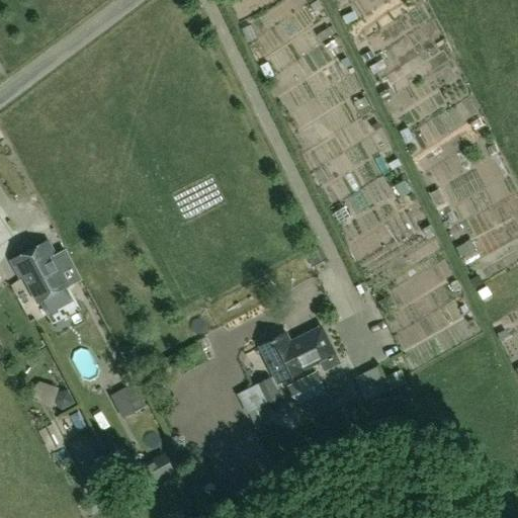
[(320,8),(316,2),(310,6),(313,12),(320,8)]
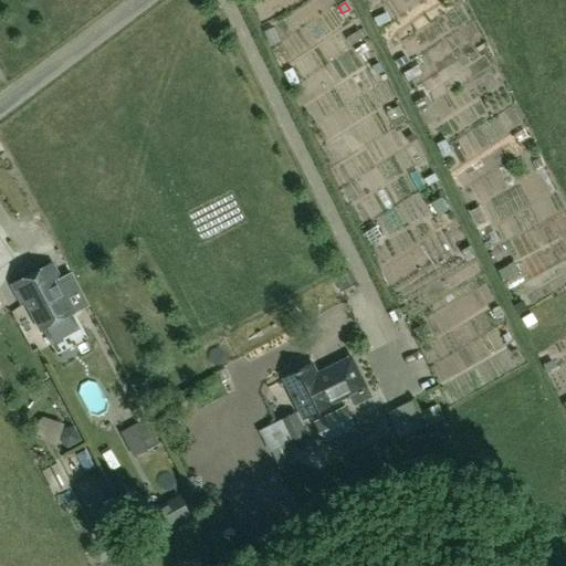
[(389,20),(386,13),(373,20),(376,27),(389,20)]
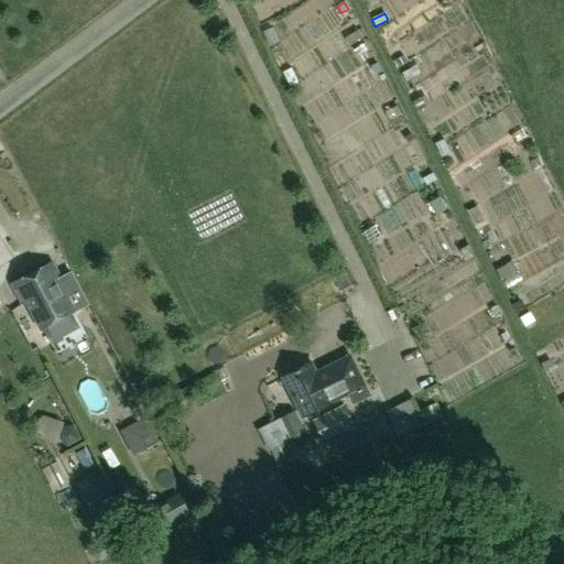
[(365,36),(360,30),(349,36),(354,43),(365,36)]
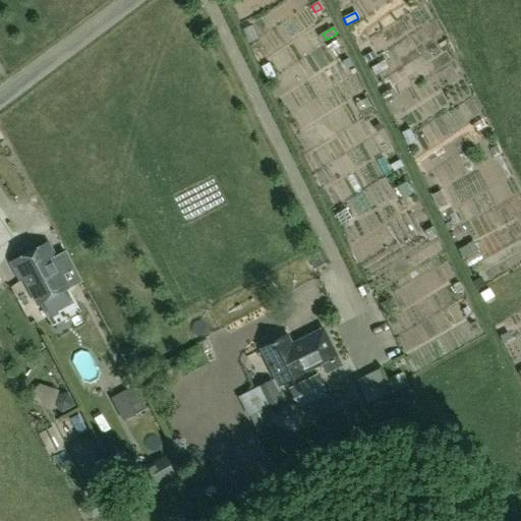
[(392,97),(389,90),(382,93),(385,100),(392,97)]
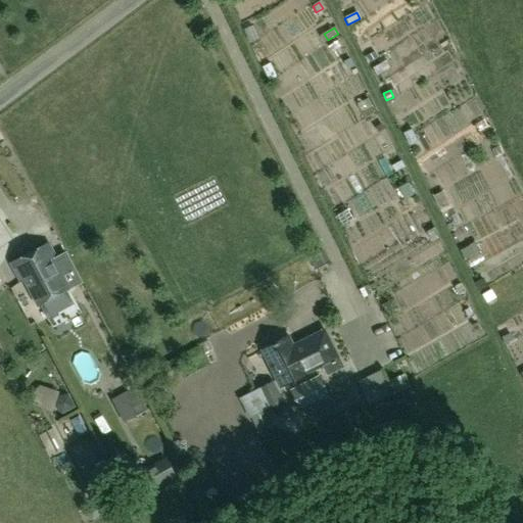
[(377,133),(384,130),(381,125),(375,129),(377,133)]
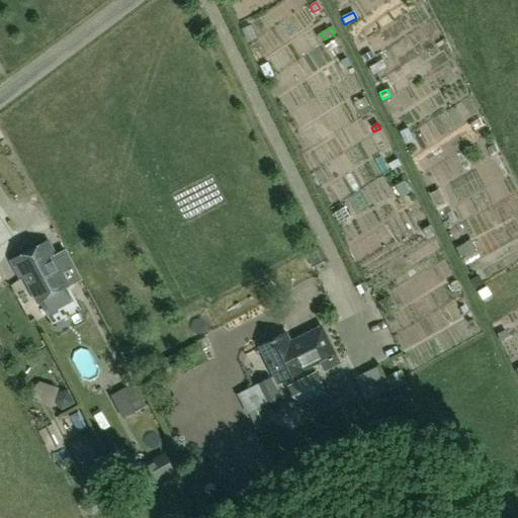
[(407,128),(398,134),(404,145),(413,141),(407,128)]
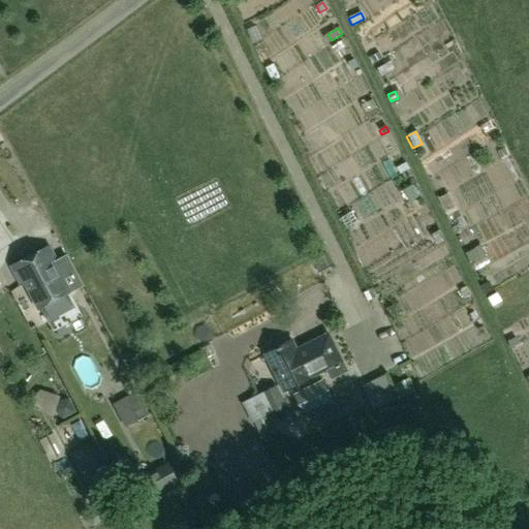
[(496,151),(501,160),(507,156),(502,147),(496,151)]
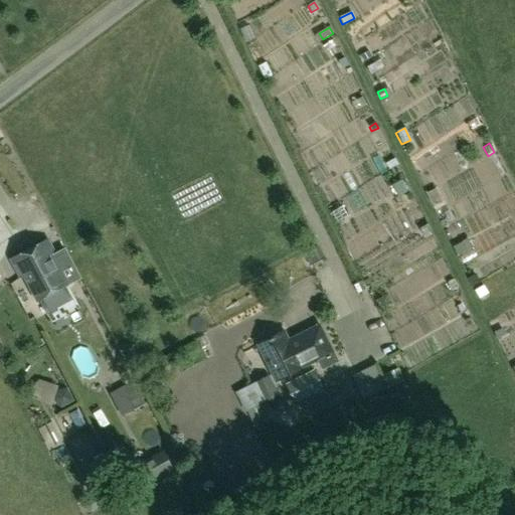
[(394,160),(386,165),(389,170),(397,165),(394,160)]
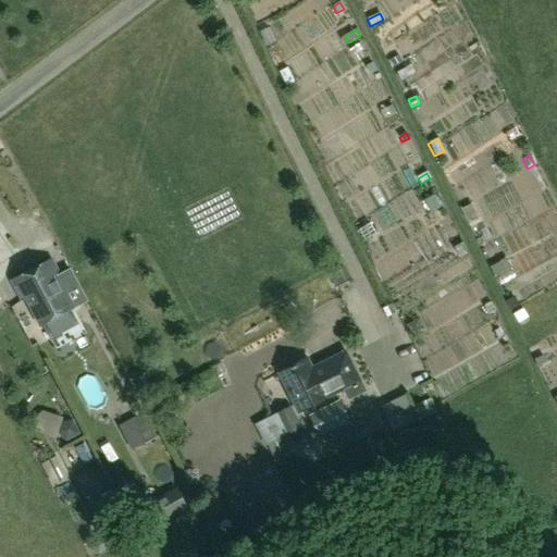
[(433,196),(424,201),(431,213),(440,208),(433,196)]
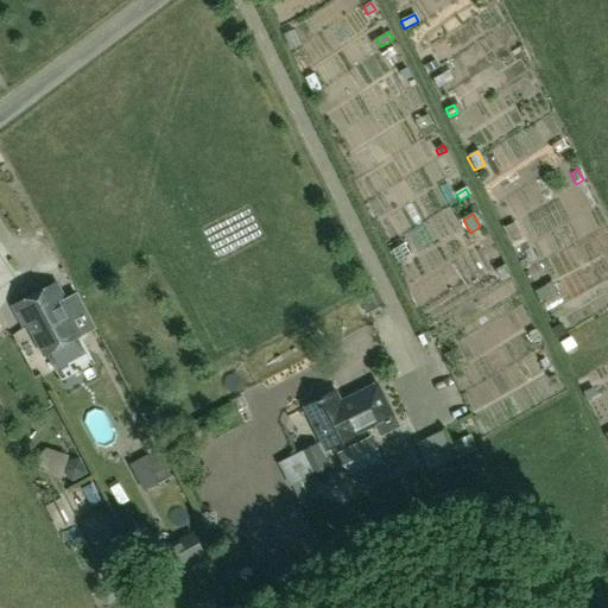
[(513,225),(502,229),(510,242),(519,238),(513,225)]
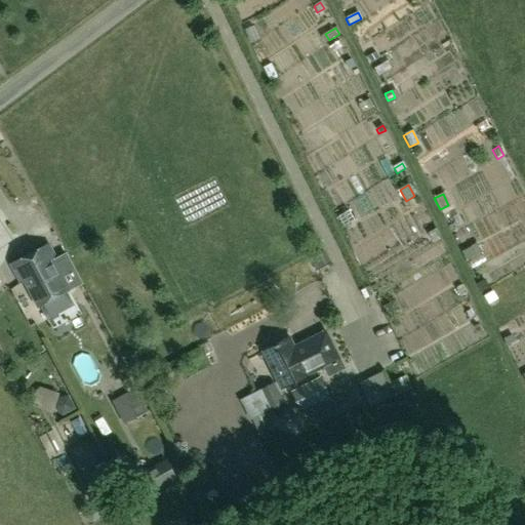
[(48,246),(10,267),(19,285),(23,283),(37,309),(38,308),(44,319),(73,304),(67,292),(69,291),(54,267),(57,265),(48,246)]
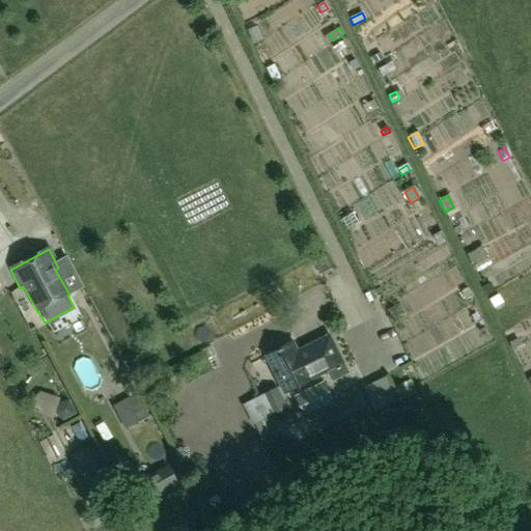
[(468,255),(472,263),(479,259),(476,251),(468,255)]
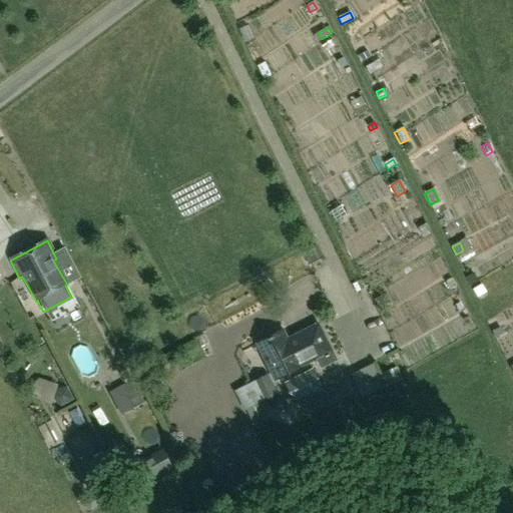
[(301,252),(307,265),(321,258),(315,245),(301,252)]
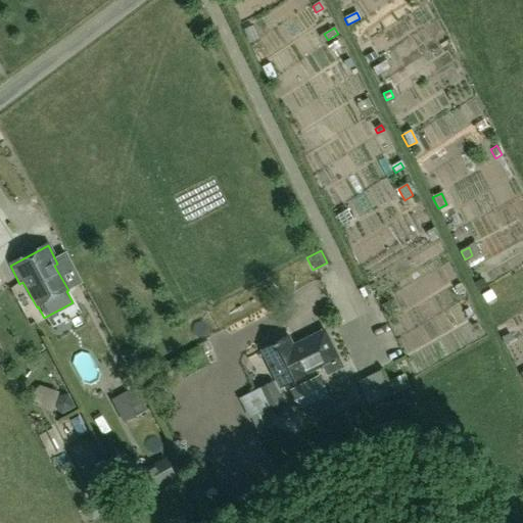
[(486,288),(482,280),(475,284),(479,291),(486,288)]
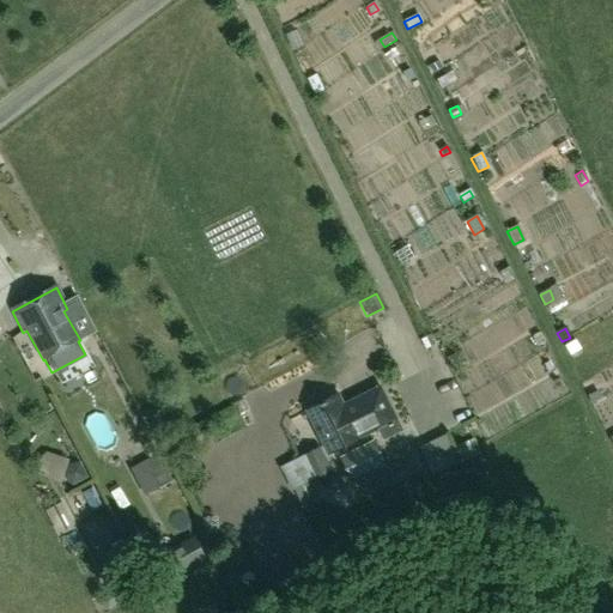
[(532,337),(536,346),(544,341),(539,333),(532,337)]
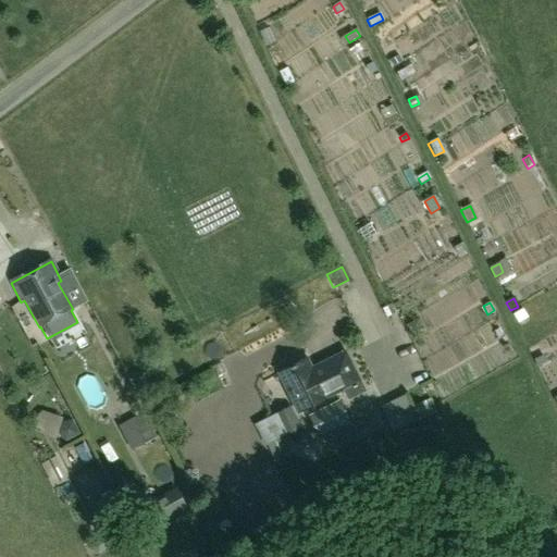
[(518,323),(527,318),(522,310),(514,316),(518,323)]
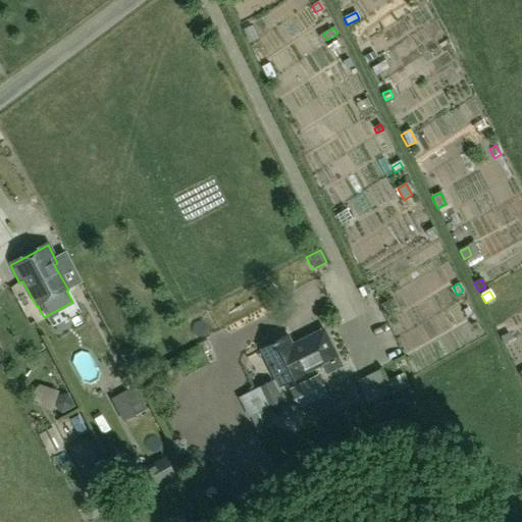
[(260,351),(278,387),(306,374),(306,373),(322,365),(326,374),(341,367),(323,330),(292,347),(288,337),(260,351)]
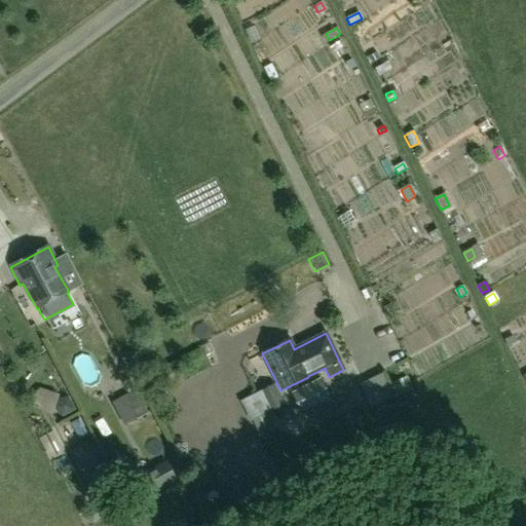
[(321,377),(291,391),(305,421),(335,406),(321,377)]
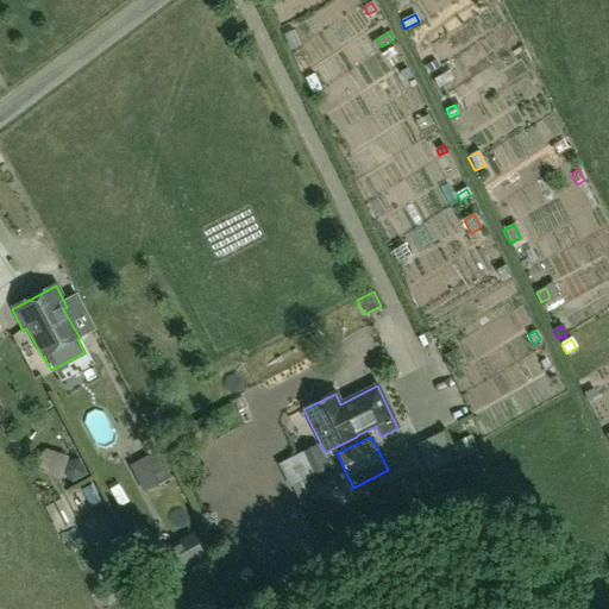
[(297,498),(336,479),(316,443),(300,451),(313,476),(292,487),(297,498)]
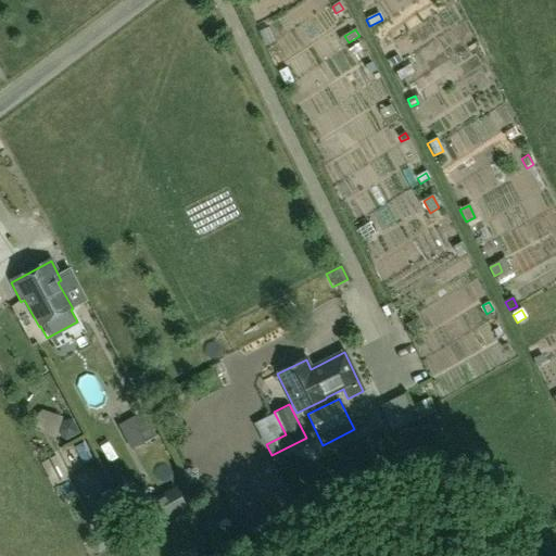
[(78,434),(71,421),(59,424),(55,432),(64,442),(78,434)]
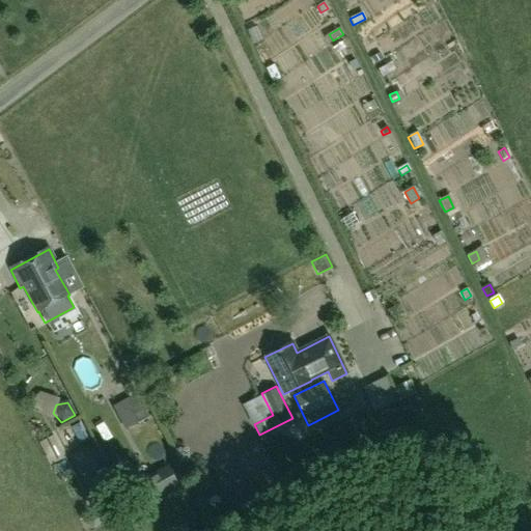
[(147,415),(142,404),(131,411),(136,421),(147,415)]
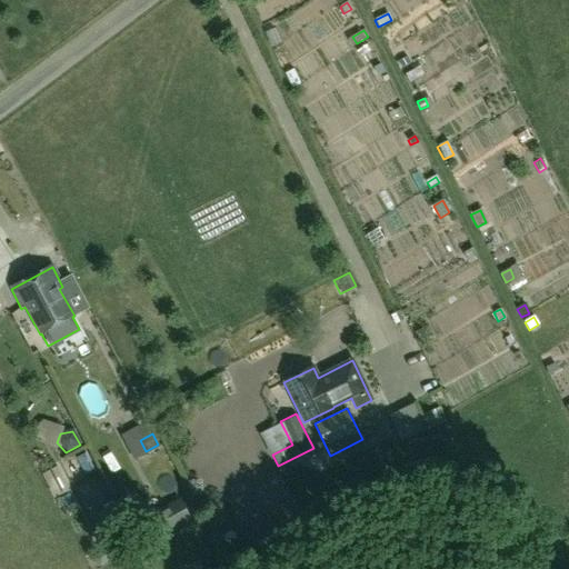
[(158,536),(191,518),(179,497),(147,515),(158,536)]
